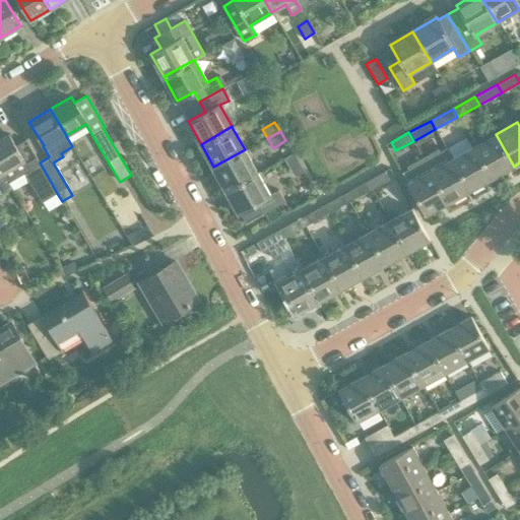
[(24,138),(14,144),(8,134),(0,138),(0,168),(9,182),(24,173),(42,202),(57,193),(40,163),(24,138)]
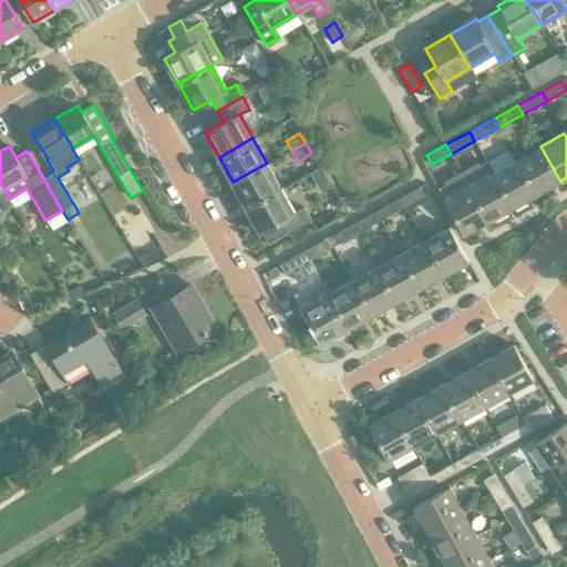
[(536,195),(560,182),(540,146),(516,160),(536,195)]
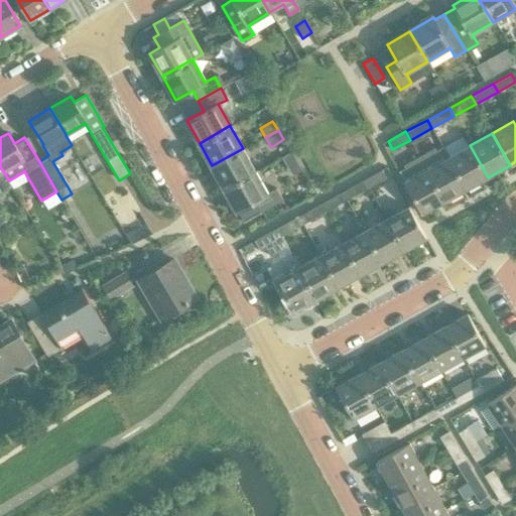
[(447,157),(466,189),(488,177),(470,145),(447,157)]
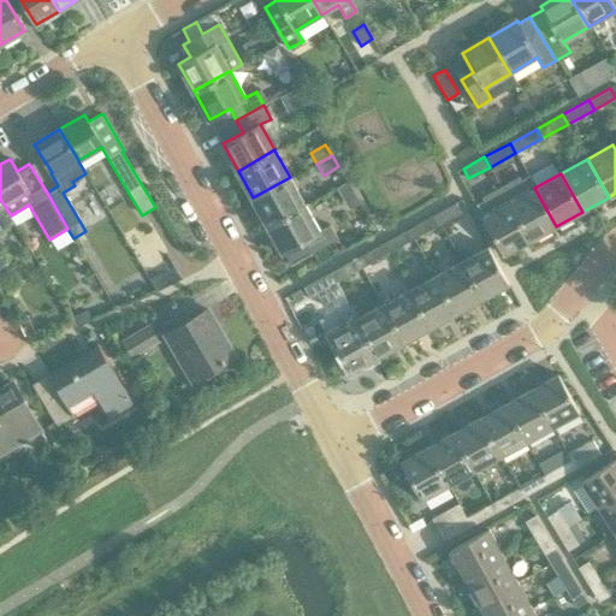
[(556,226),(534,188),(528,175),(521,178),(520,176),(501,187),(531,241),(556,226)]
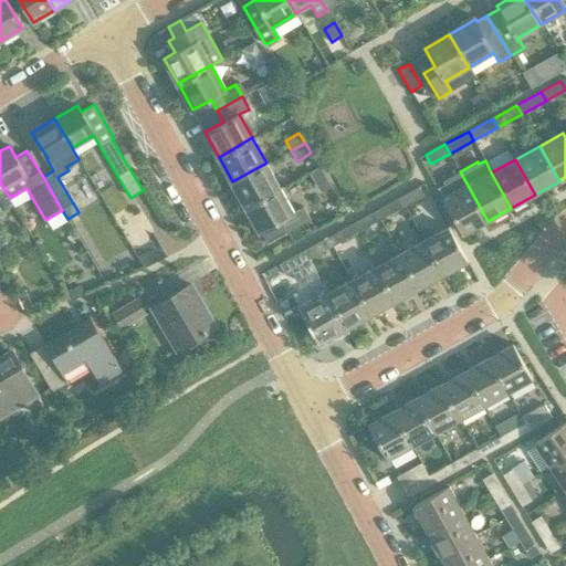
[(280,188),(266,163),(232,181),(247,207),(280,188)]
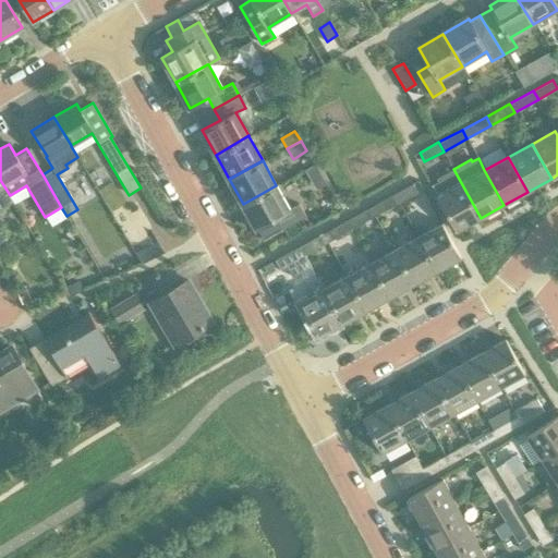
[(305,170),(311,180),(320,174),(315,165),(305,170)]
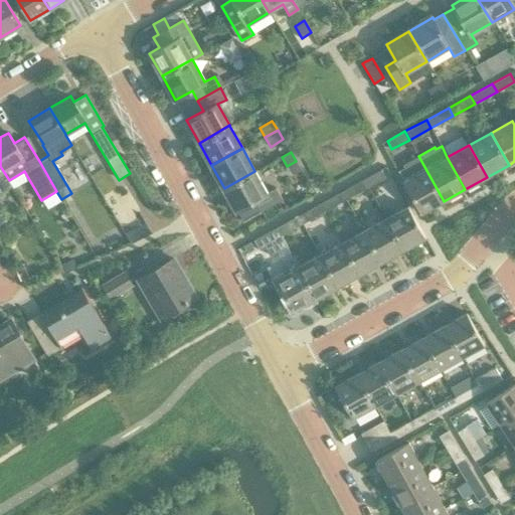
[(420,213),(444,201),(418,156),(402,165),(404,167),(397,171),(420,213)]
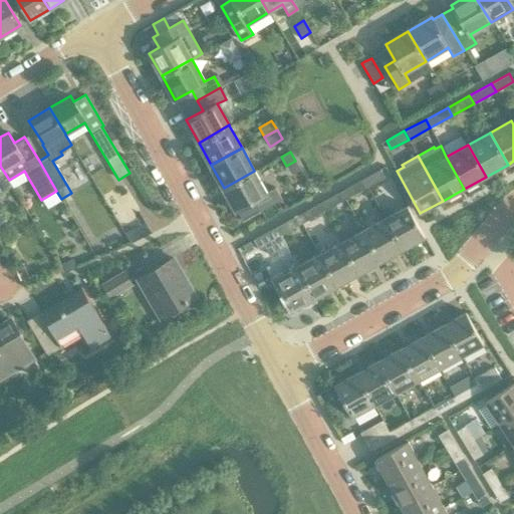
[(8,181),(9,180),(0,166),(0,223),(6,220),(0,210),(0,191),(11,185),(8,181)]
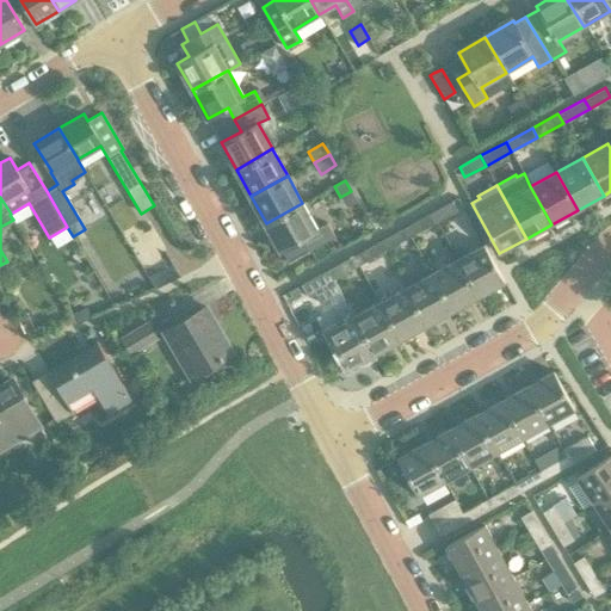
[(431,213),(437,222),(457,211),(452,202),(431,213)]
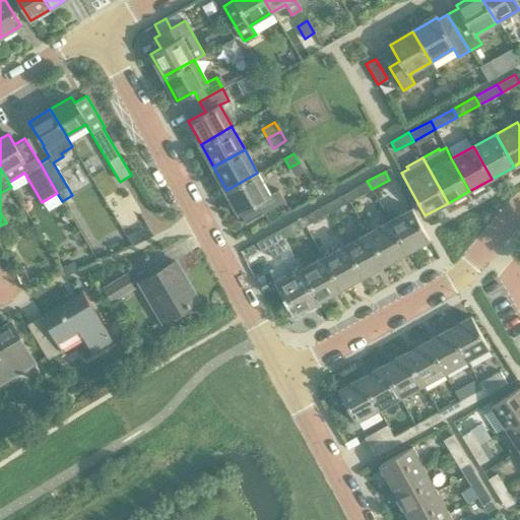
[(285,202),(278,190),(269,195),(257,173),(226,190),(239,213),(242,212),(248,222),(285,202)]
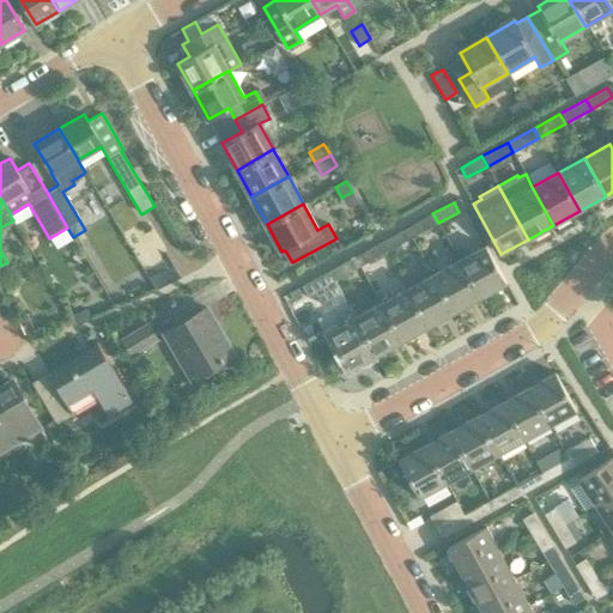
[(412,237),(438,223),(432,213),(406,228),(412,237)]
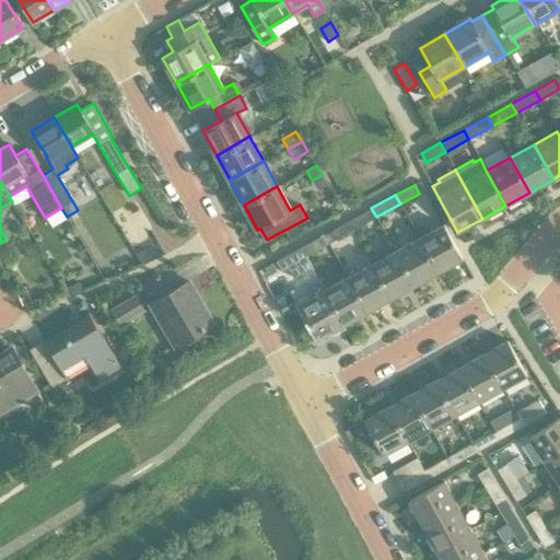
[(352,230),(376,217),(371,208),(348,221),(352,230)]
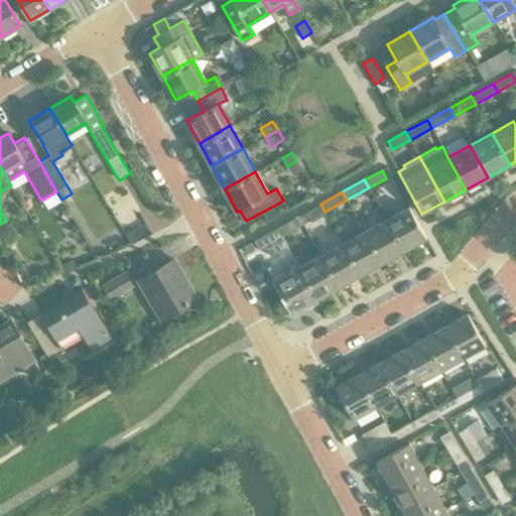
[(303,224),(325,212),(320,204),(298,216),(303,224)]
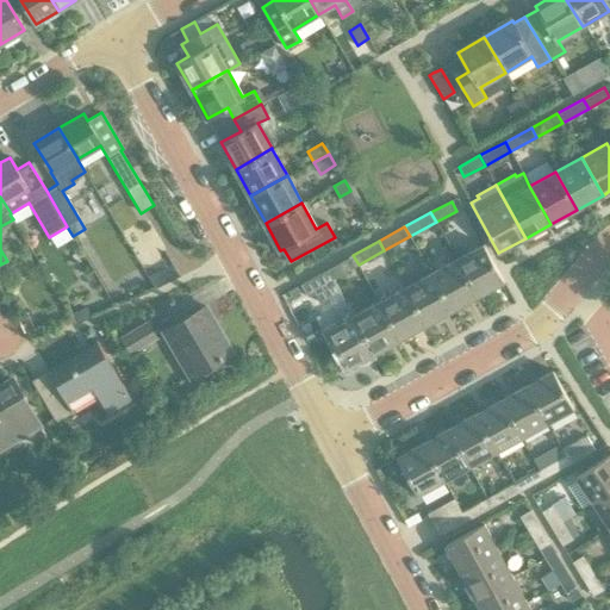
[(503,282),(490,257),(483,244),(456,259),(477,297),(503,282)]
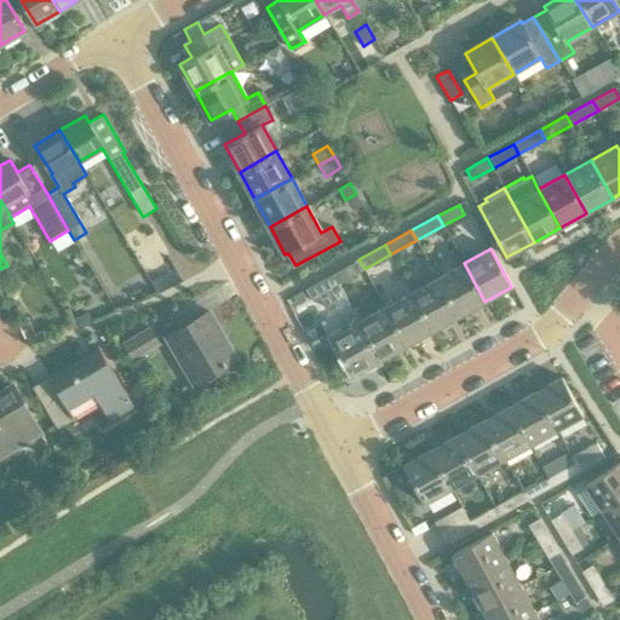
[(338,283),(365,269),(359,259),(332,274),(338,283)]
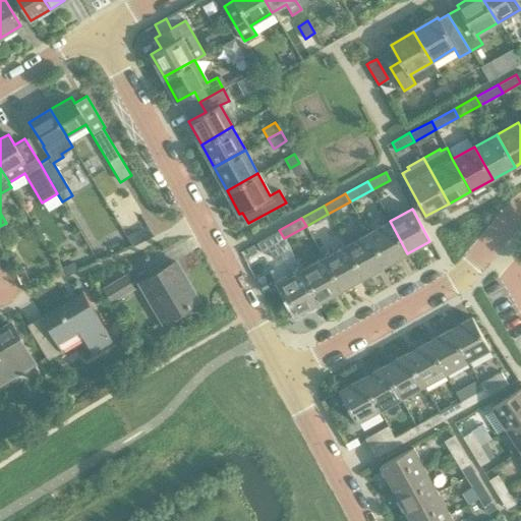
[(385,266),(407,253),(390,221),(367,233),(385,266)]
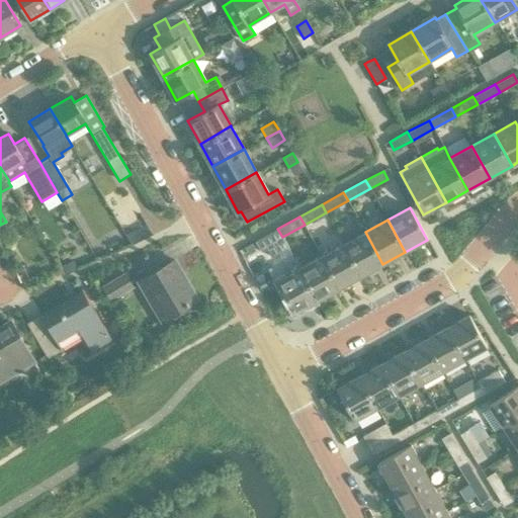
[(288,248),(282,237),(277,229),(255,242),(261,252),(267,249),(271,257),(288,248)]
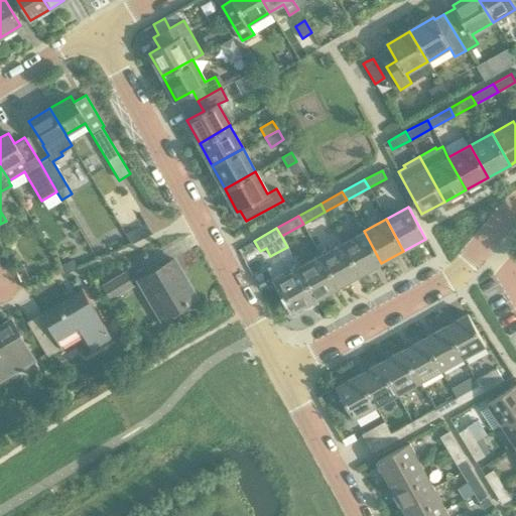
[(360,275),(381,263),(364,231),(342,243),(360,275)]
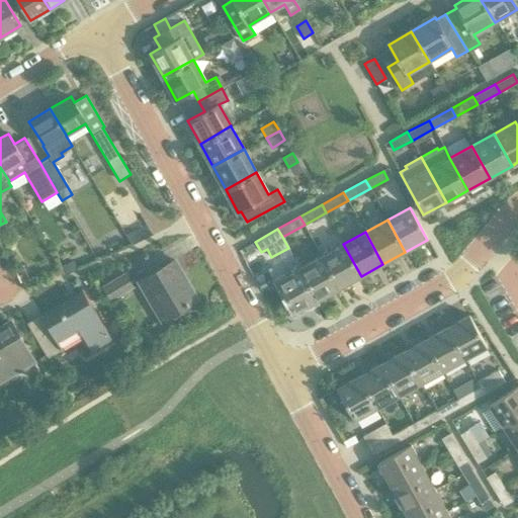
[(339,288),(361,276),(343,244),(321,256),(339,288)]
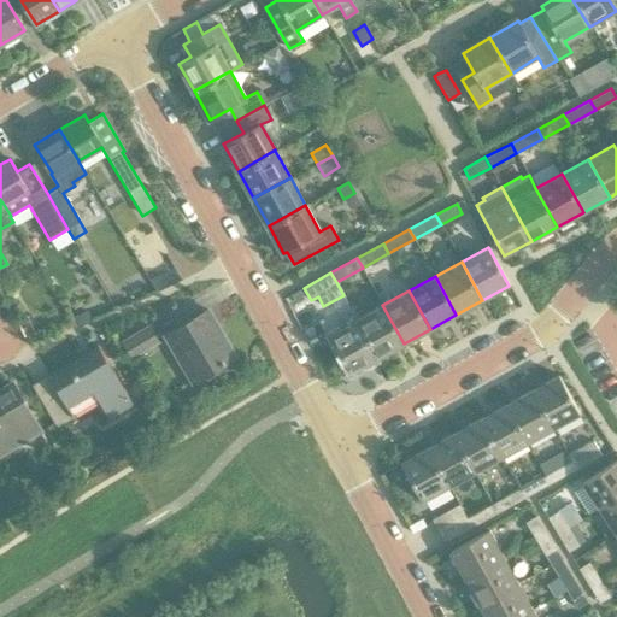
[(378,358),(404,344),(382,305),(357,319),(378,358)]
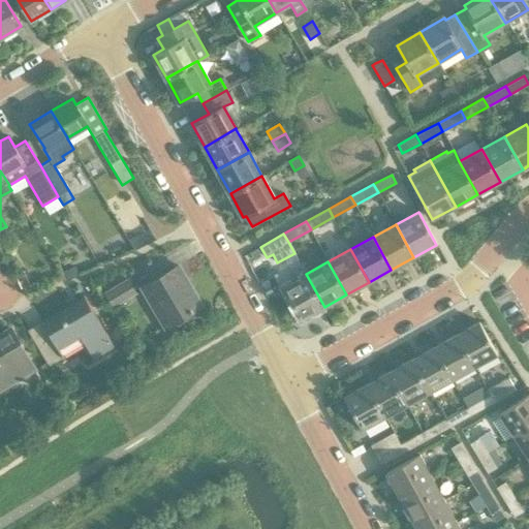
[(306,274),(301,263),(300,263),(291,269),(297,278),(282,286),(301,319),(324,307),(306,274)]
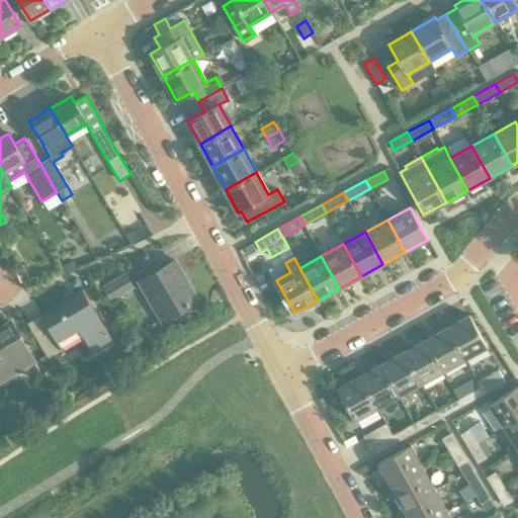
[(174,259),(138,281),(162,321),(198,299),(174,259)]
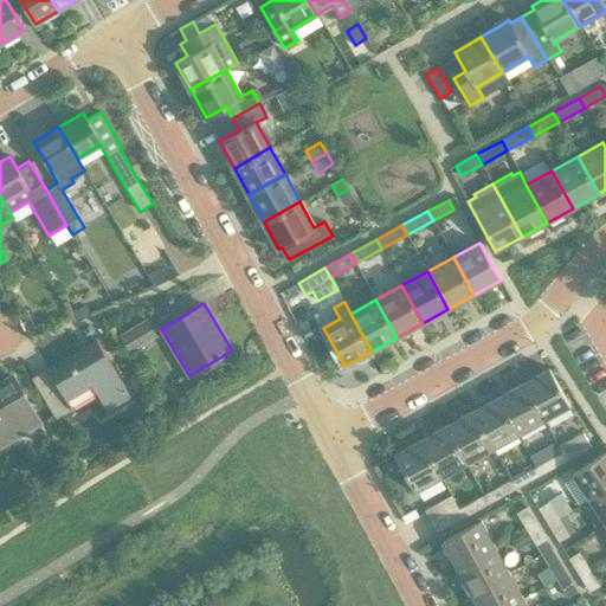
[(129,352),(156,335),(147,320),(120,335),(129,352)]
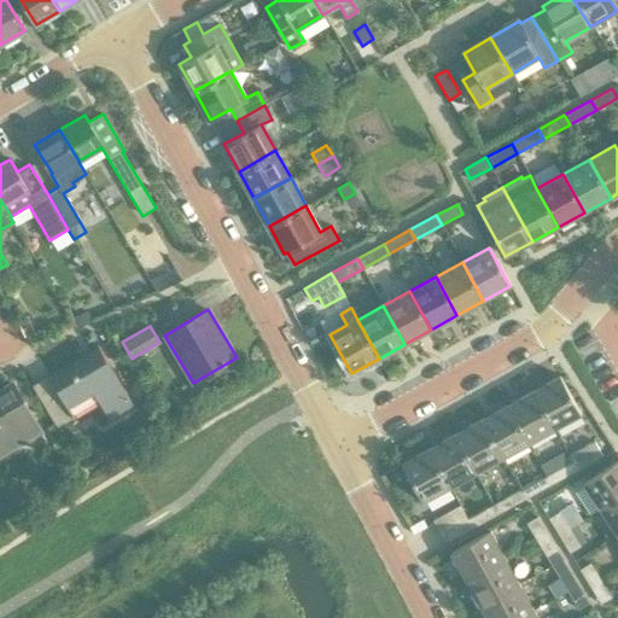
[(98,345),(31,385),(58,427),(75,417),(74,413),(68,406),(92,391),(98,398),(109,419),(134,404),(98,345)]
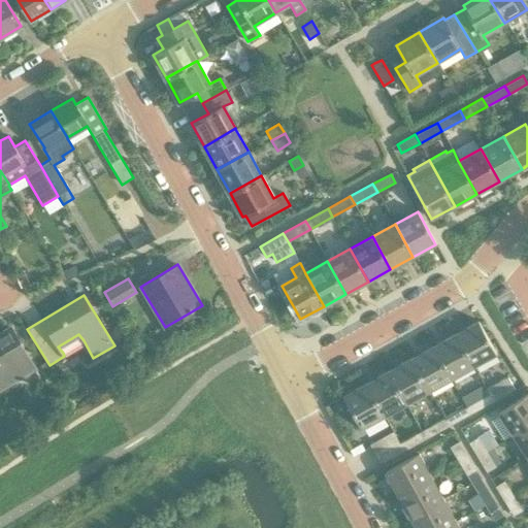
[(455,333),(473,366),(496,354),(479,321),(455,333)]
